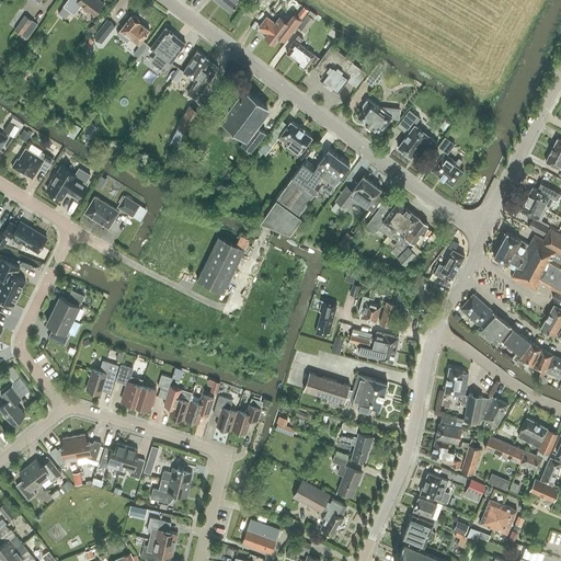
[(95,15),(104,3),(100,0),(67,0),(64,7),(58,13),(66,19),(70,11),(75,14),(81,6),(95,15)]
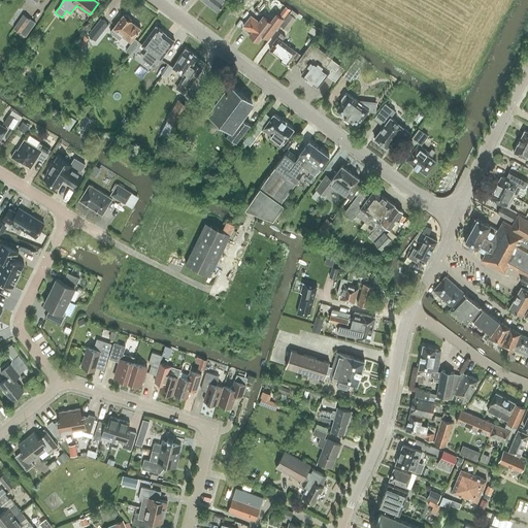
[(203,0),(218,10),(225,0),(203,0)]
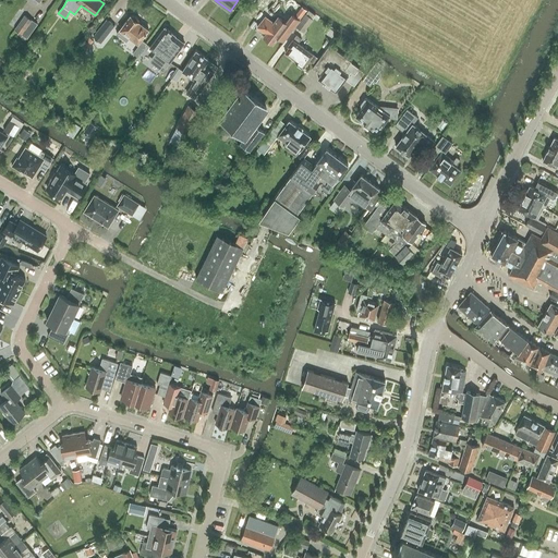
[(302,7),(294,16),(300,20),(307,11),(302,7)]
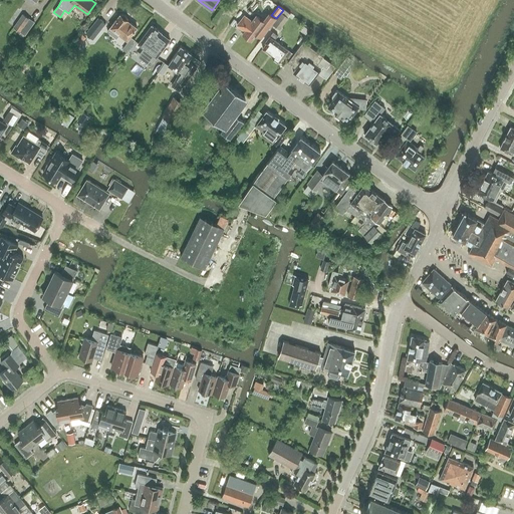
[(291,13),(284,9),(273,25),(280,29),(291,13)]
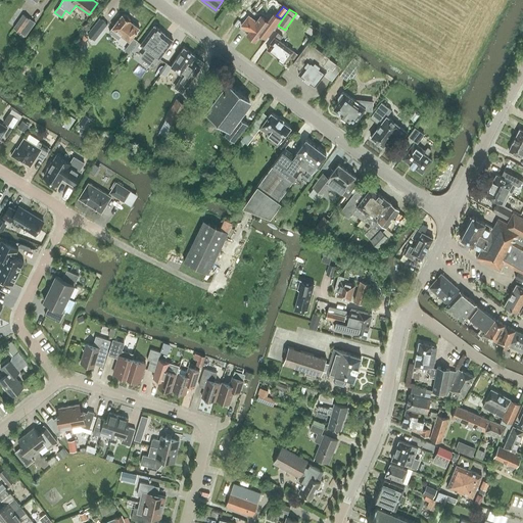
[(268,21),(260,15),(256,21),(250,16),(241,28),(248,33),(246,35),(256,42),(260,35),(266,39),(281,18),(276,15),(274,13),(268,21)]
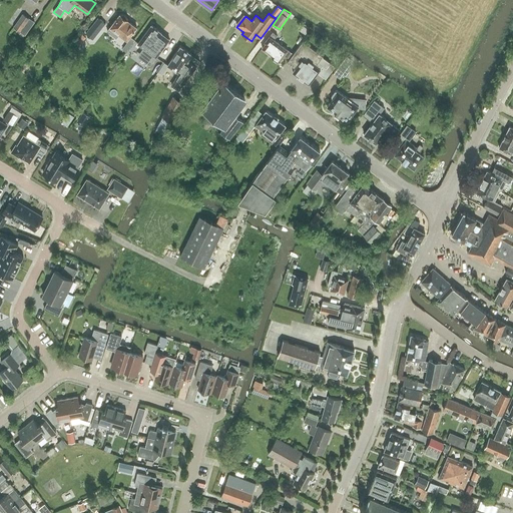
[(25,35),(34,22),(23,14),(14,27),(25,35)]
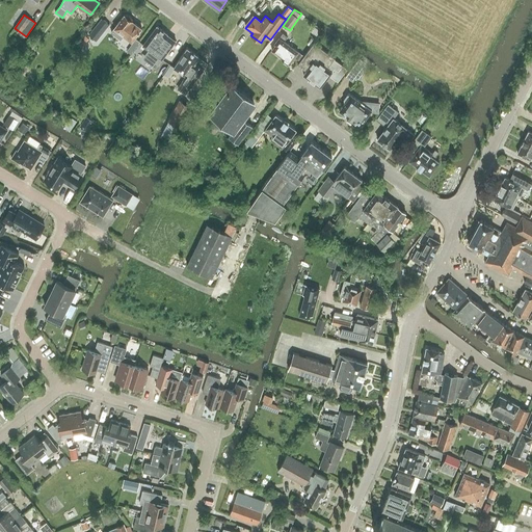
[(132,18),(128,15),(126,15),(125,15),(114,28),(111,32),(121,40),(124,35),(132,42),(133,43),(127,51),(131,54),(140,42),(135,37),(142,28),(132,21),(133,21),(132,20),(132,18)]
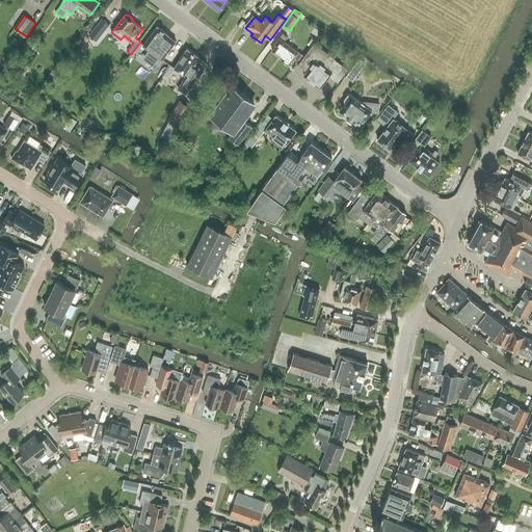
[(98,42),(110,24),(102,18),(96,27),(89,35),(98,42)]
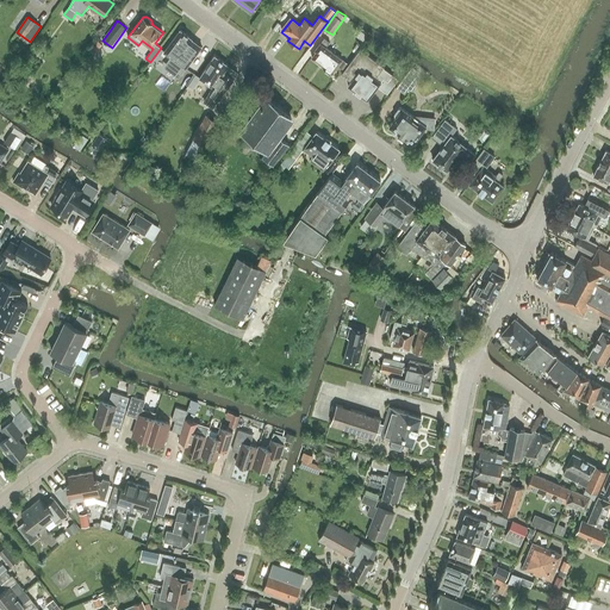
[(192,39),(180,30),(163,51),(170,57),(167,61),(168,69),(178,78),(201,47),(192,39)]
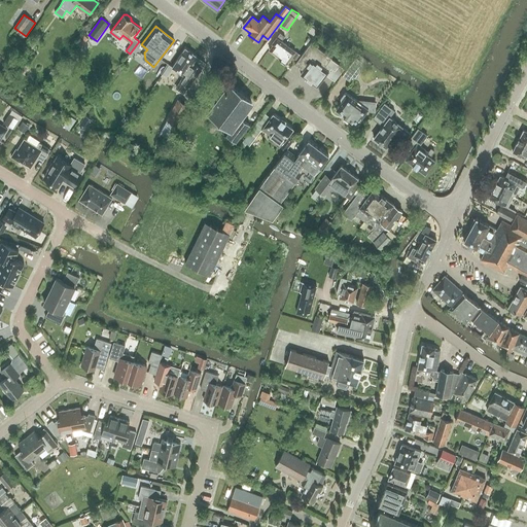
[(277,37),(272,43),(273,44),(269,49),(279,58),(286,64),(295,51),(281,41),(284,37),(280,34),(277,37)]
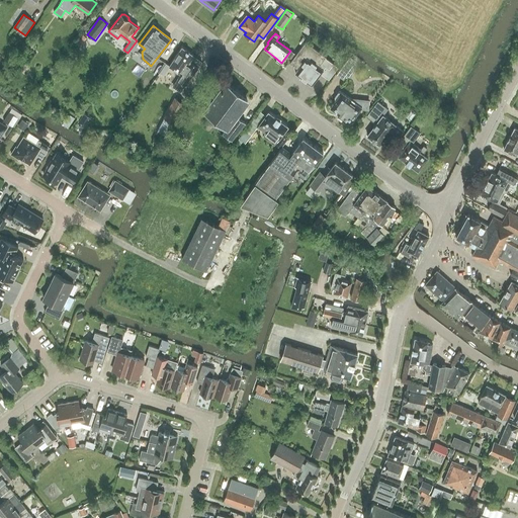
[(298,69),(295,73),(312,85),(318,78),(326,84),(339,67),(306,41),(290,63),(298,69)]
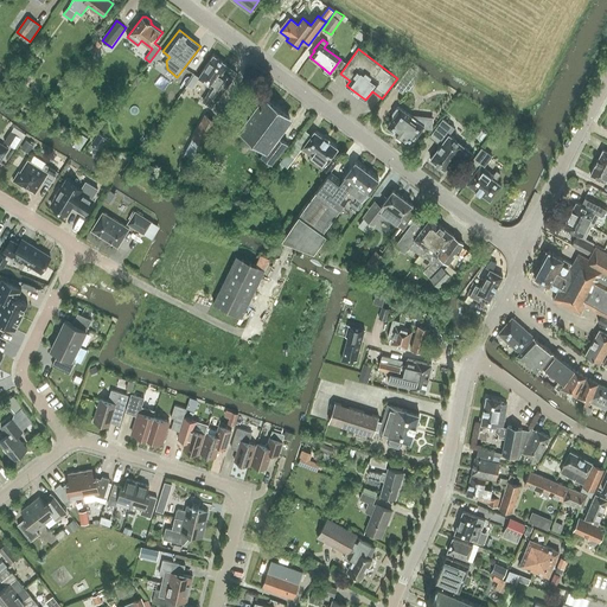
[(199,76),(198,77),(212,87),(208,93),(202,101),(212,108),(218,100),(232,78),(230,76),(223,71),(227,65),(213,56),(199,76)]
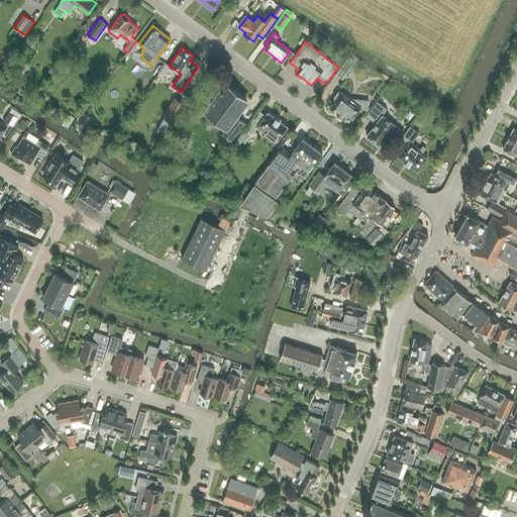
[(354,60),(349,56),(336,74),(343,79),(345,76),(351,77),(354,60)]
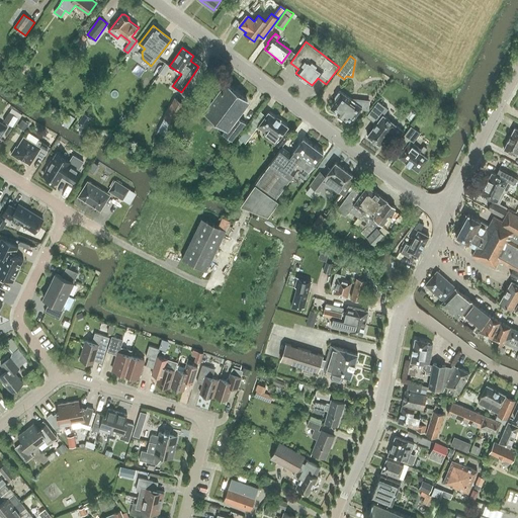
[(239,94),(234,91),(226,85),(206,110),(228,126),(224,133),(233,140),(245,122),(236,115),(247,101),(239,94)]
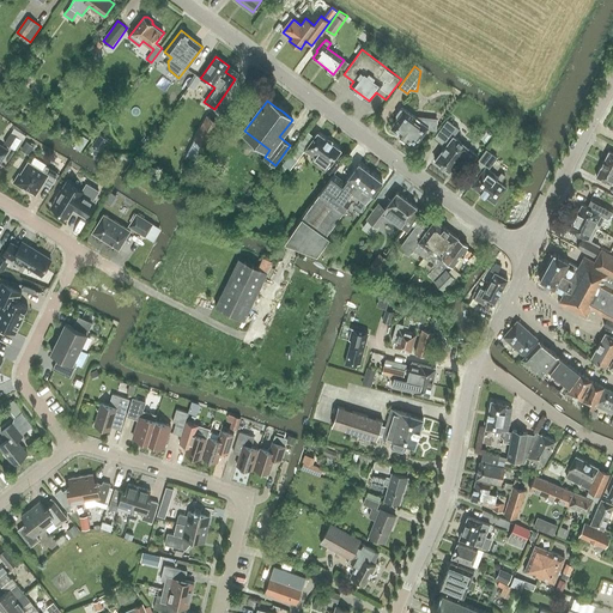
[(436,120),(416,117),(404,109),(400,109),(396,114),(396,119),(398,119),(392,126),(390,127),(400,134),(400,135),(405,139),(406,138),(416,145),(416,144),(428,128),(436,129),(436,120)]
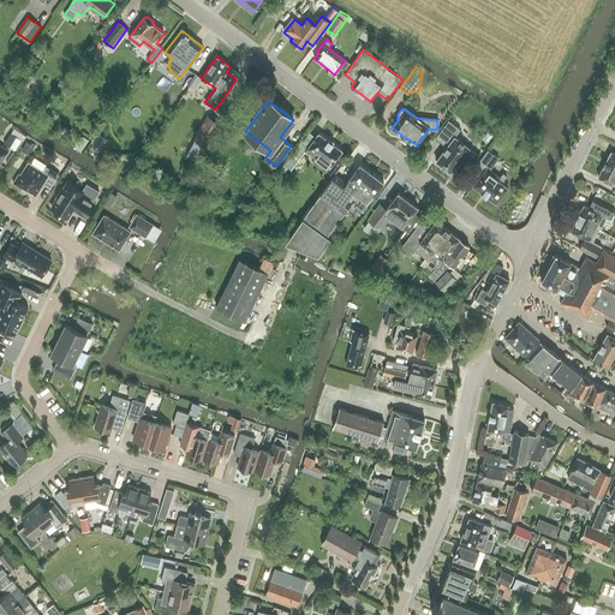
[(222,123),(212,117),(209,115),(187,155),(199,161),(213,137),(219,127),(222,123)]
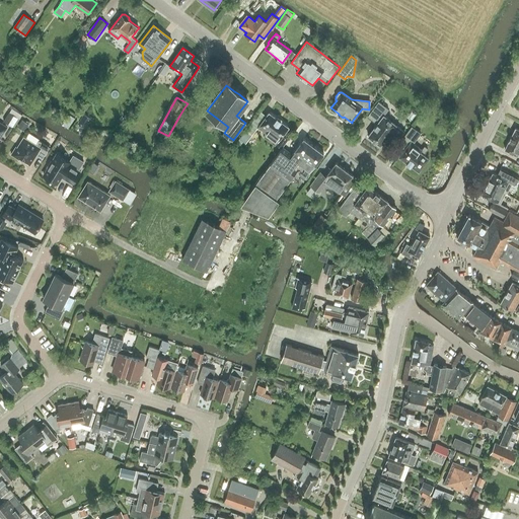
[(377,124),(368,136),(380,145),(390,132),(399,139),(404,132),(396,125),(384,116),(388,109),(378,101),(367,117),(377,124)]
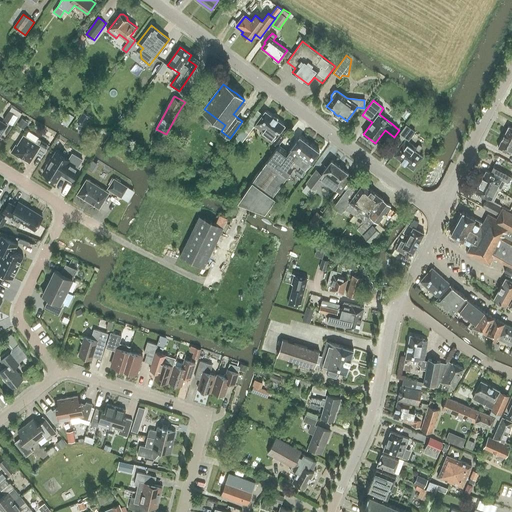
[(9,110),(3,119),(13,125),(18,116),(9,110)]
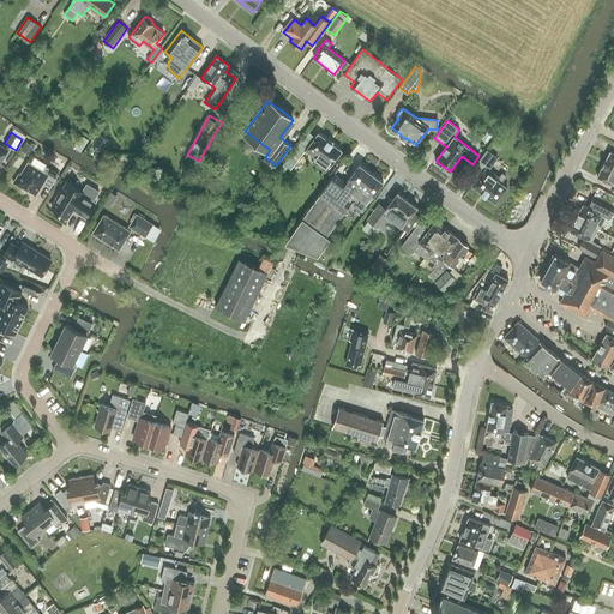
[(335,176),(336,174),(335,173),(341,166),(335,160),(342,150),(332,143),(327,139),(327,140),(318,133),(315,137),(308,132),(283,164),(290,170),(305,151),(314,157),(312,162),(325,172),(326,170),(333,175),(335,176)]
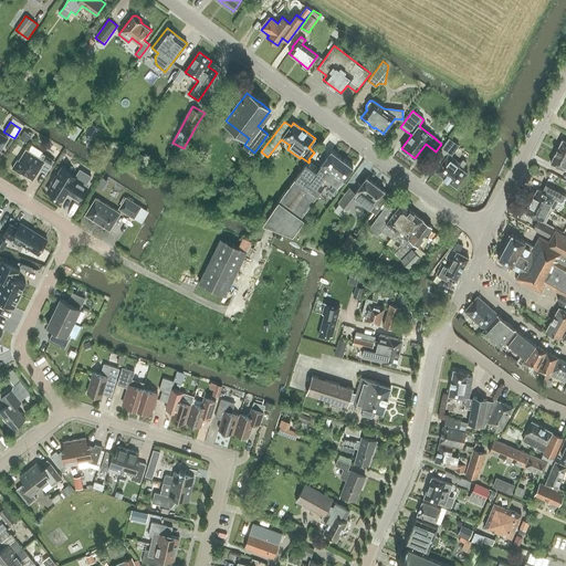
[(92,124),(85,134),(93,139),(100,129),(92,124)]
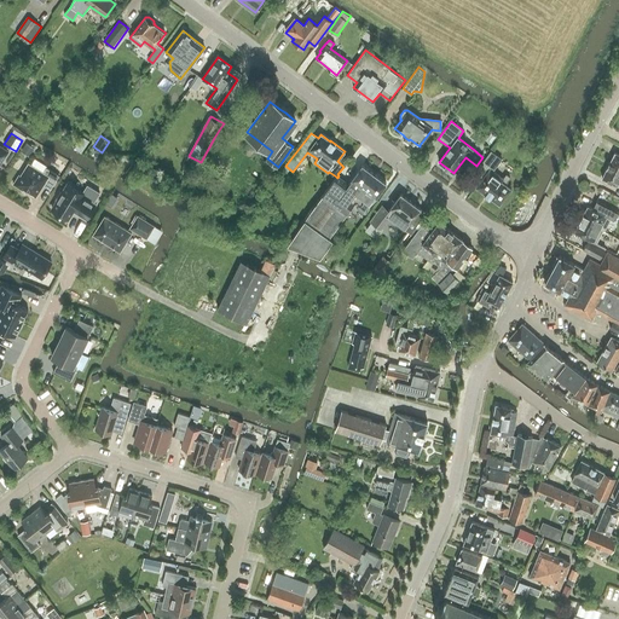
[(27,143),(21,151),(29,157),(35,148),(27,143)]
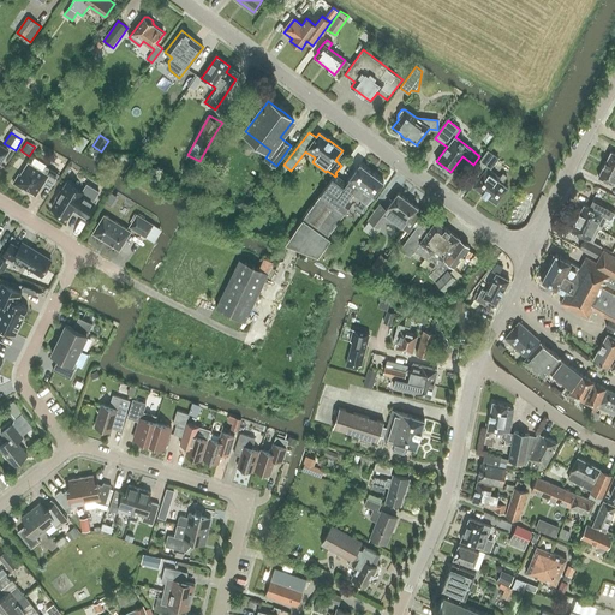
[(478,179),(473,186),(483,192),(482,193),(487,197),(487,196),(496,203),(508,187),(501,183),(506,177),(503,174),(500,178),(490,169),(499,159),(488,150),(471,173),(478,179)]
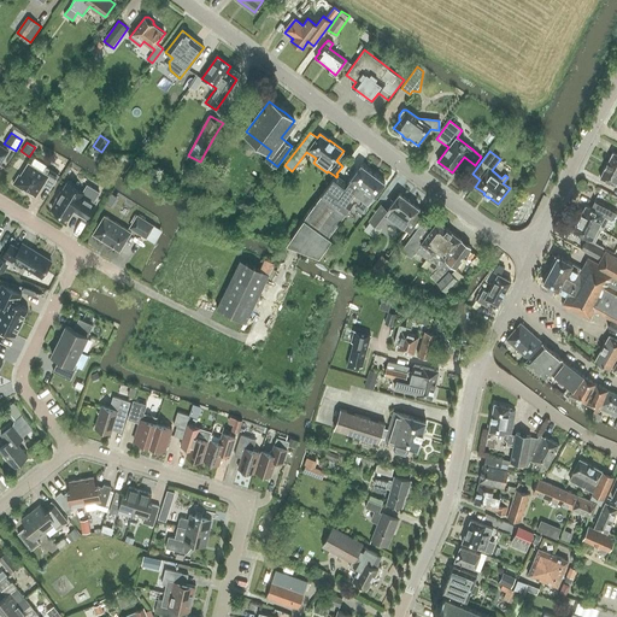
[(607,162),(605,166),(616,171),(616,153),(613,152),(612,152),(607,163),(607,162)]
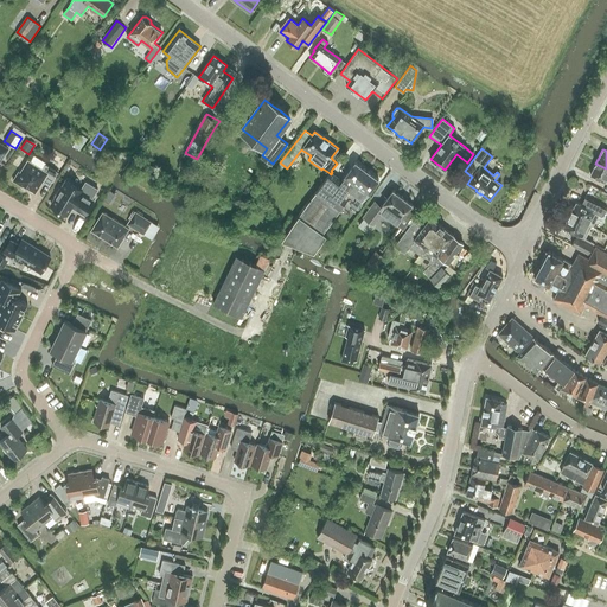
[(43,170),(29,160),(20,172),(19,172),(13,180),(23,186),(23,185),(36,193),(43,181),(50,186),(58,172),(46,165),(43,170)]
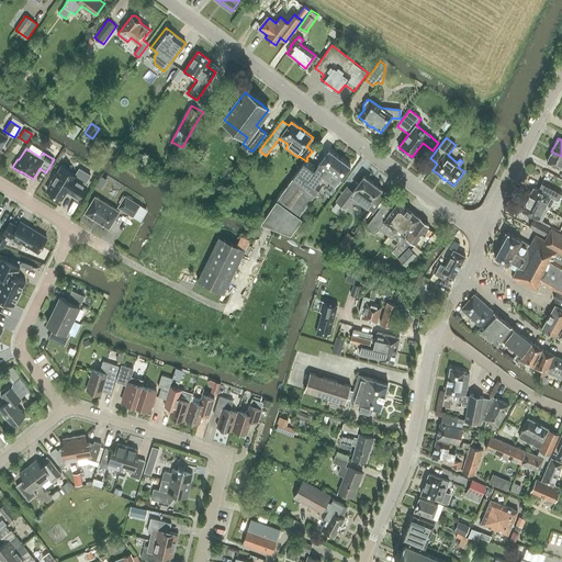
[(329,149),(317,167),(311,175),(323,183),(325,186),(324,187),(324,188),(324,189),(330,193),(332,193),(333,193),(335,189),(336,188),(335,187),(351,166),(329,149)]
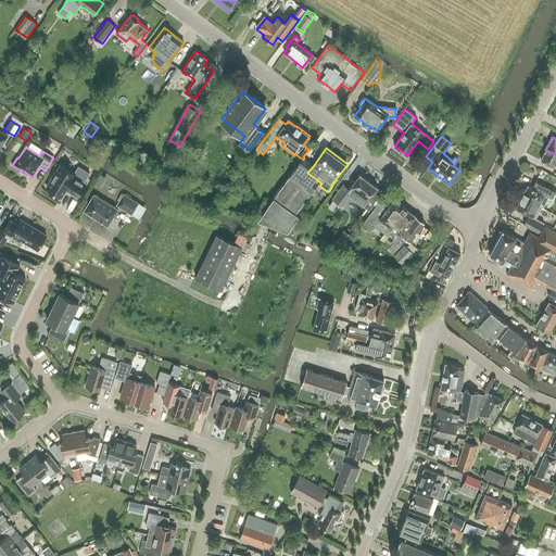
[(541,160),(554,166),(555,167),(555,154),(545,150),(545,151),(541,160)]
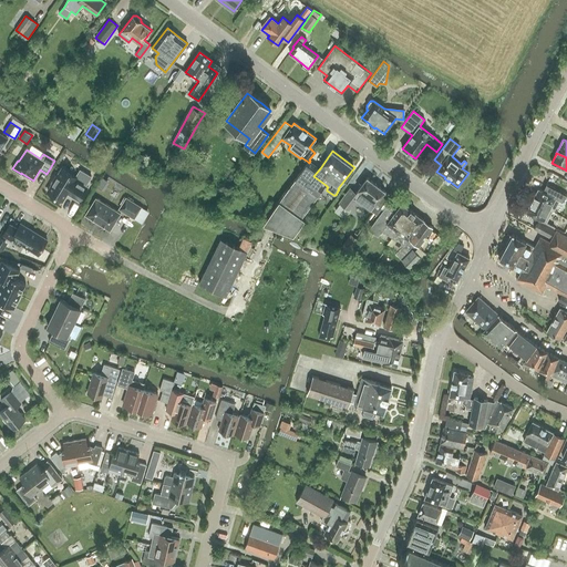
[(122,172),(129,160),(123,156),(115,167),(122,172)]
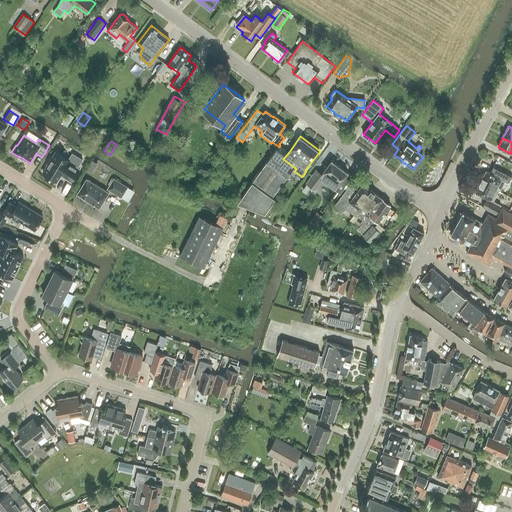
[(283,159),(289,152),(280,145),(279,147),(278,146),(257,175),(238,203),(265,213),(275,198),(272,196),(294,167),(283,159)]
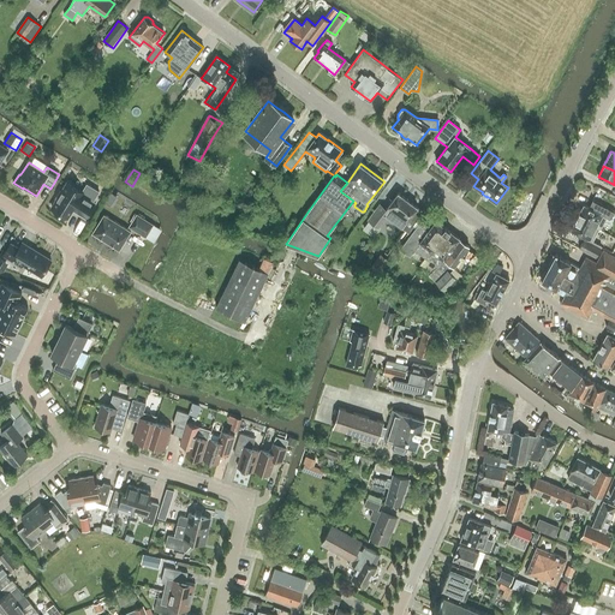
[(58,198),(52,208),(69,218),(72,210),(78,214),(78,213),(85,218),(95,203),(93,202),(100,192),(88,184),(82,192),(67,183),(63,191),(60,191),(55,198),(58,198)]
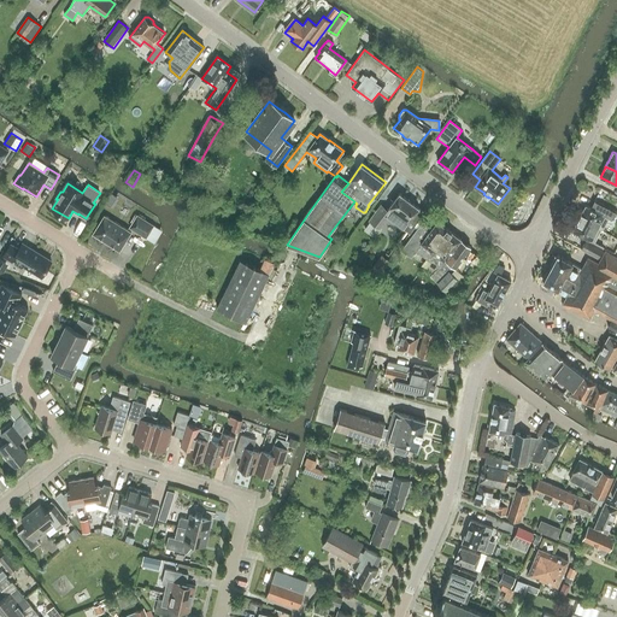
[(416,225),(425,213),(418,209),(419,207),(400,193),(388,210),(381,205),(369,221),(380,229),(388,217),(404,229),(410,221),(416,225)]
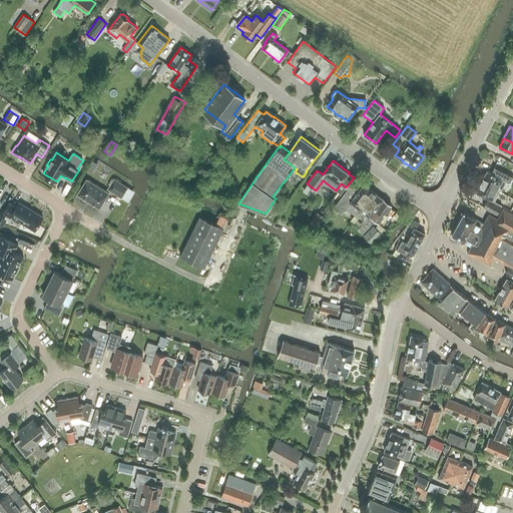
[(481,181),(500,190),(501,191),(506,181),(510,183),(512,176),(512,175),(495,166),(491,173),(487,170),(481,181)]
